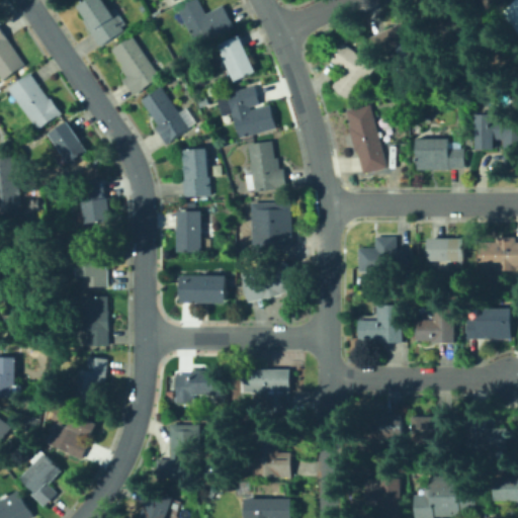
[(87,0),(104,0),(111,11),(115,8),(126,24),(122,26),(124,30),(101,47),(84,21),(87,19),(79,6),(87,0)]
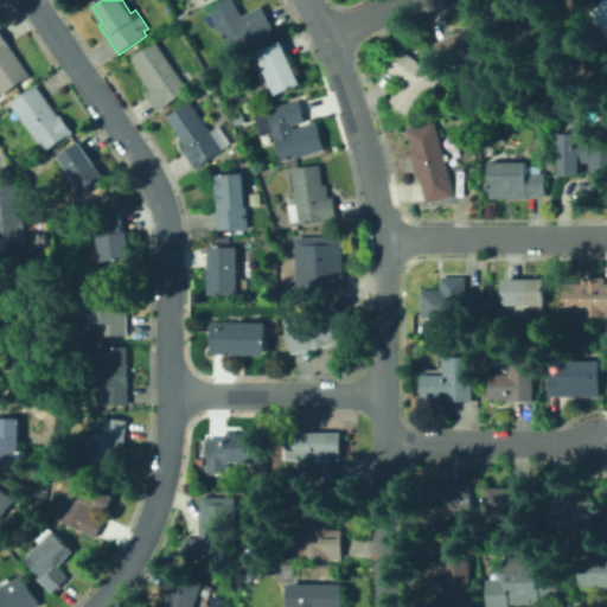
[(228,0),(234,0),(243,17),(262,6),(275,31),(234,53),(210,10),(228,0)]
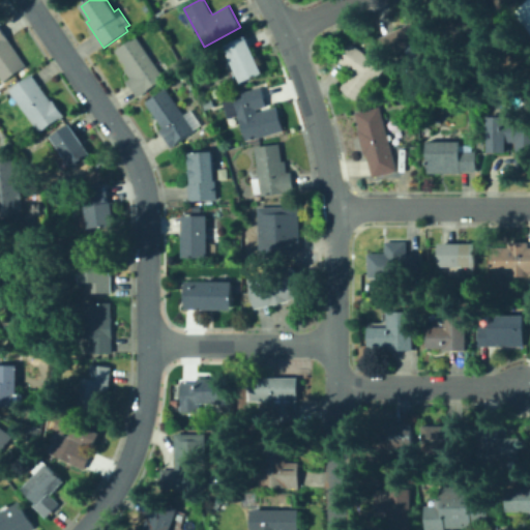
[(529,0),(529,34),(514,12),(524,6),(523,4),(528,0),(529,0)]
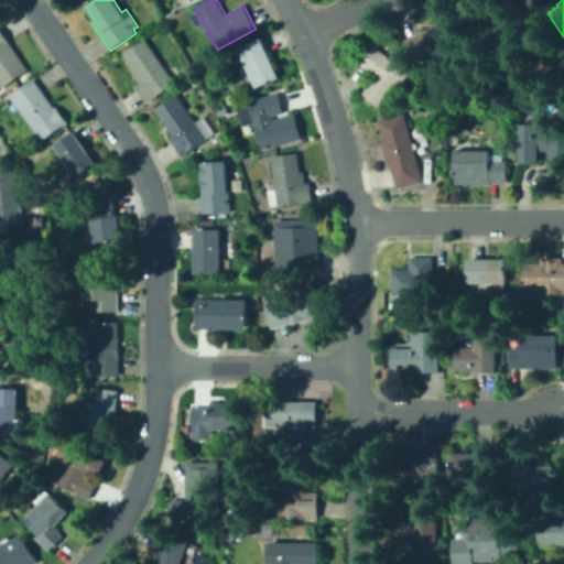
[(517,2),(530,35),(506,44),(502,35),(484,43),(478,29),(497,22),(494,11),(517,2)]
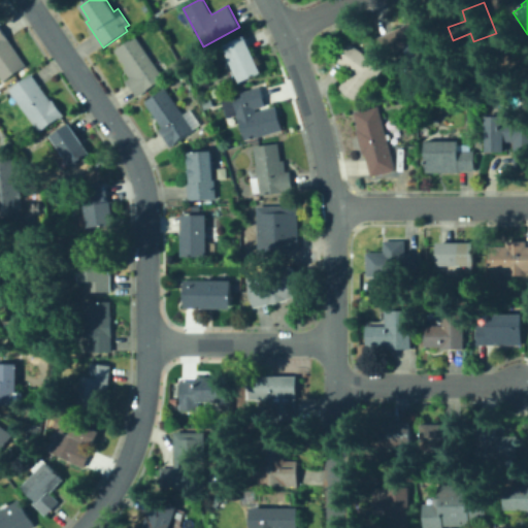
[(426,34),(435,55),(417,62),(410,46),(386,57),(377,38),(407,25),(403,14),(420,7),(431,32),(426,34)]
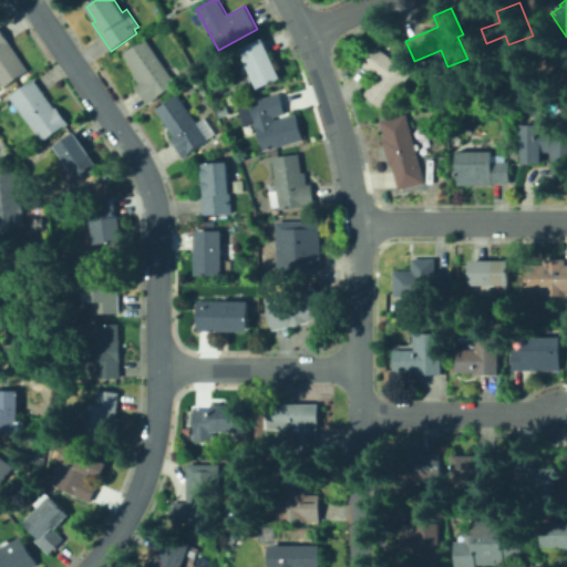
[(385,33),(383,28),(390,24),(393,30),(385,33)]
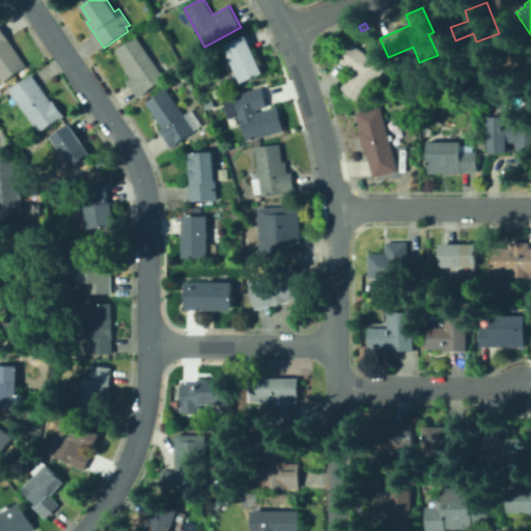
[(0,25),(27,66),(4,82),(0,76),(0,25)]
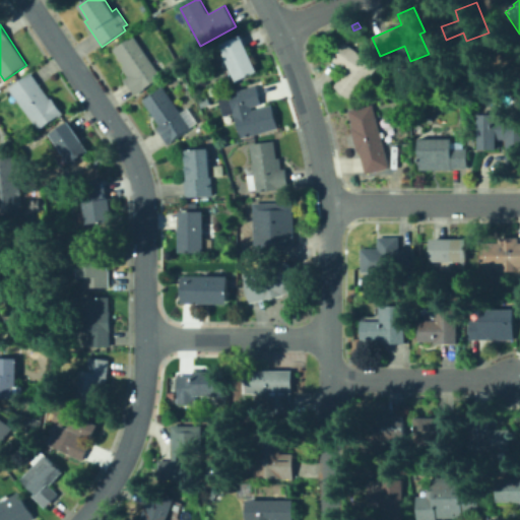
[(145,88),(136,96),(125,80),(128,77),(122,68),(125,66),(114,50),(134,36),(163,77),(145,88)]
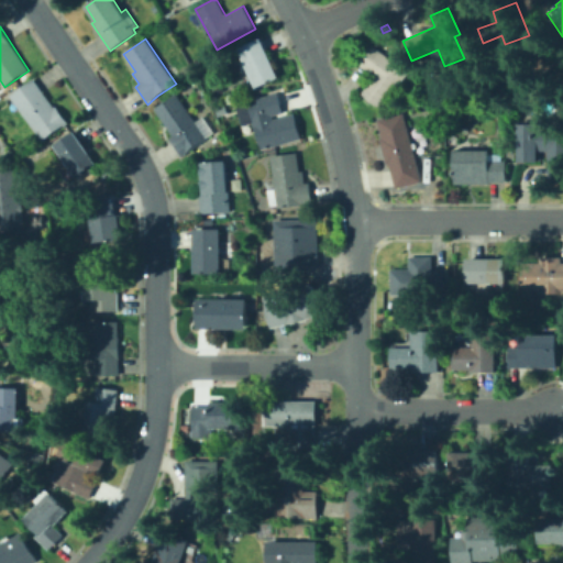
[(279,78),(256,88),(239,48),(261,39),(279,78)]
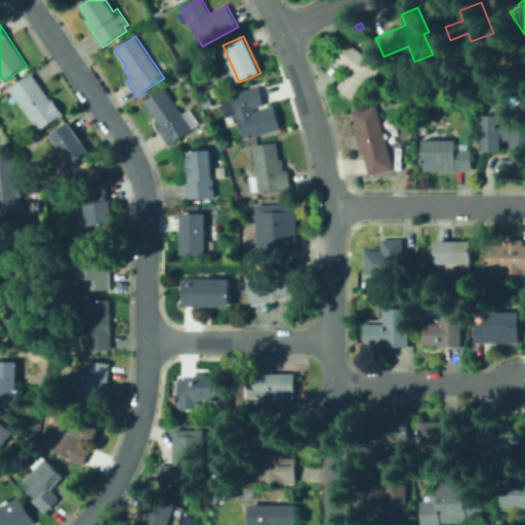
[(348,42),(358,50),(363,43),(371,50),(366,57),(380,69),(356,102),(337,87),(350,72),(334,59),(348,42)]
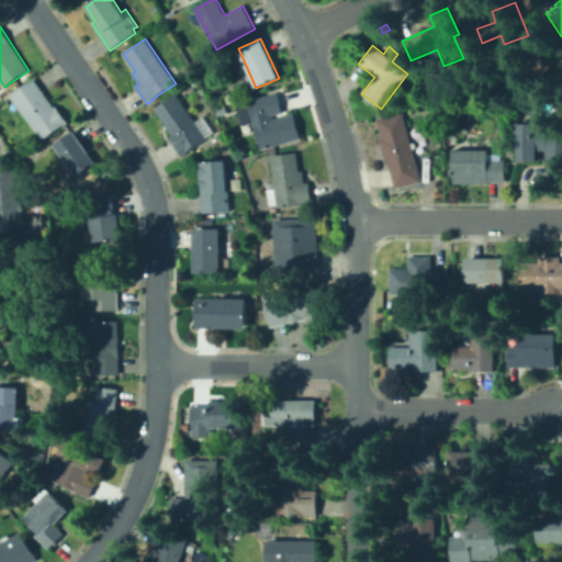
[(35,79),(55,108),(56,107),(69,124),(43,143),(10,97),(35,79)]
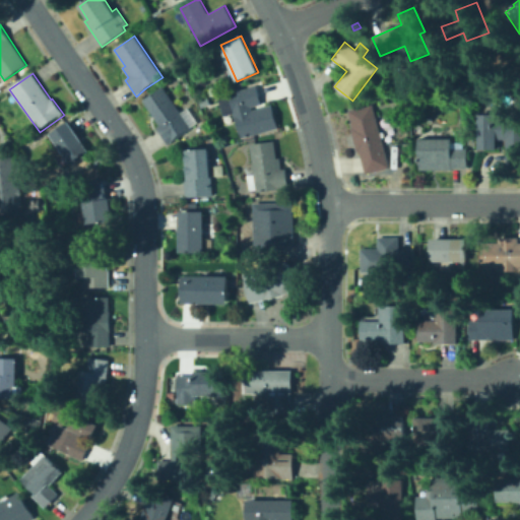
[(252,108),(253,111),(272,106),(278,129),(241,139),(236,118),(234,115),(223,117),(219,98),(231,94),(230,93),(258,86),(262,105),(252,108)]
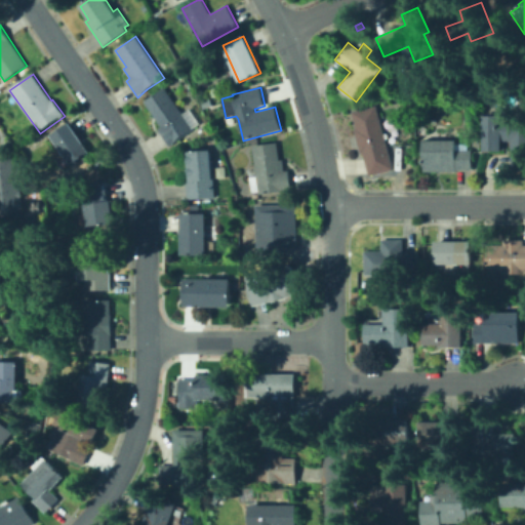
[(165,88),(183,114),(190,109),(200,124),(169,146),(158,130),(162,127),(145,102),(165,88)]
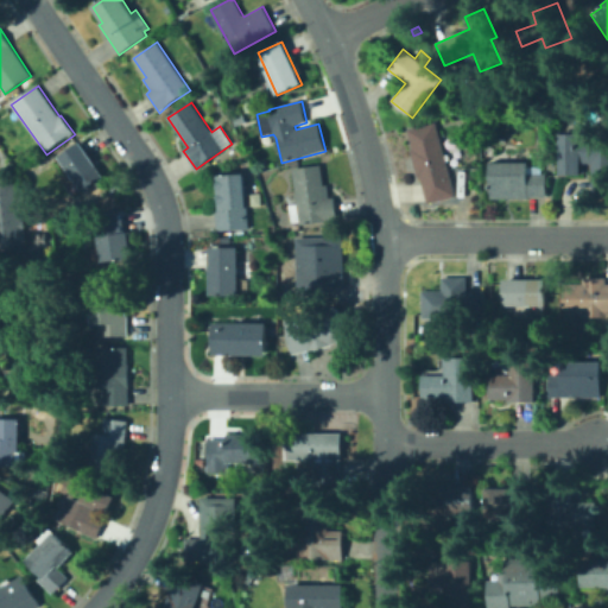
[(246,121),(244,115),(253,112),(254,119),(246,121)]
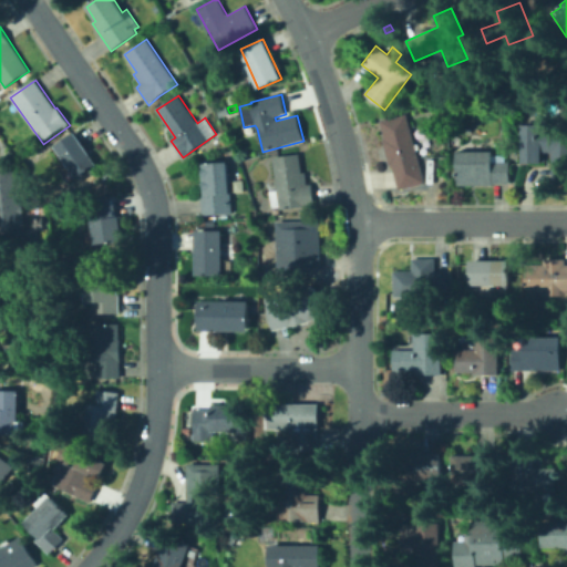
[(406,114),(425,184),(399,191),(392,165),(390,166),(383,141),(385,140),(380,121),(406,114)]
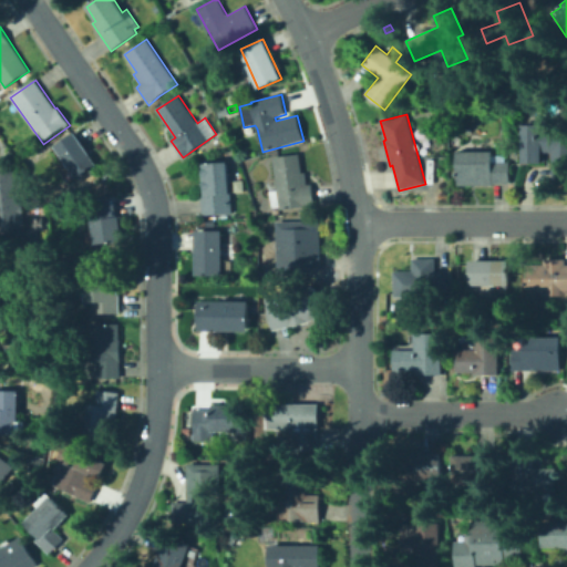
[(566,145),(566,184),(552,184),(553,153),(543,153),(543,164),(523,164),(523,125),(543,125),(543,129),(566,129),(566,145)]
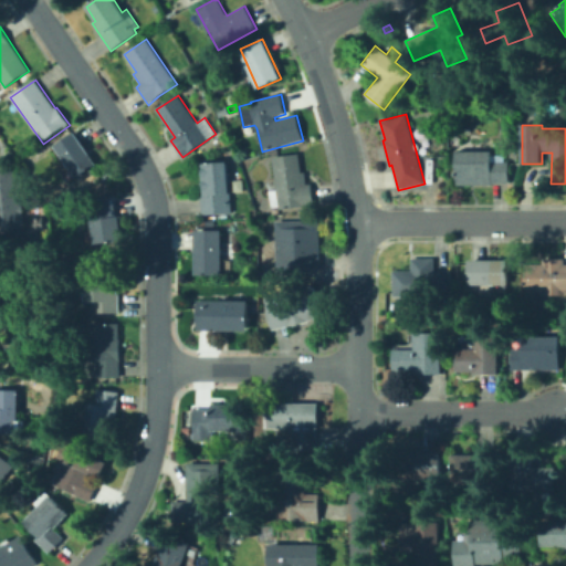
[(97,165),(77,178),(55,146),(75,133),(97,165)]
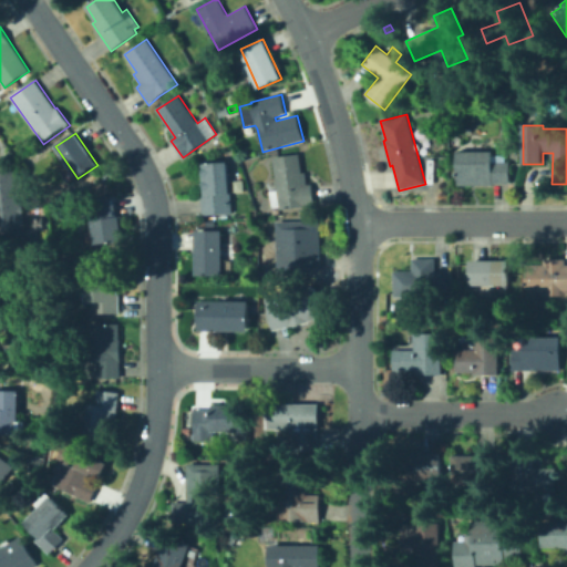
[(224,147),(220,142),(228,137),(230,144),(224,147)]
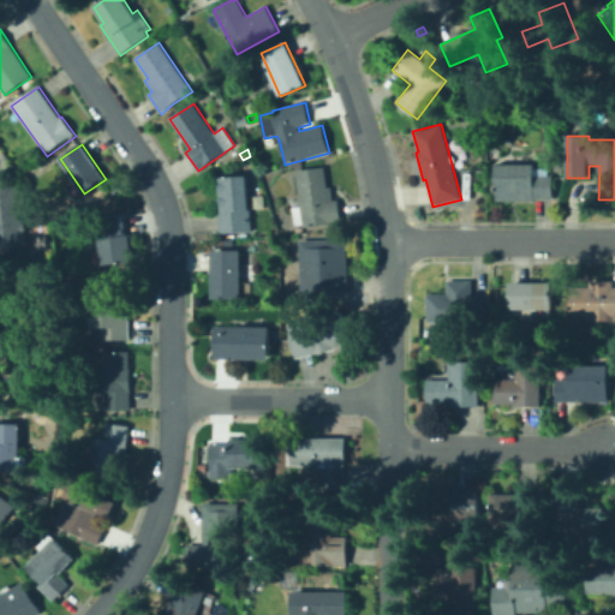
[(553,177),(553,201),(496,201),(496,165),(536,165),(536,177),(553,177)]
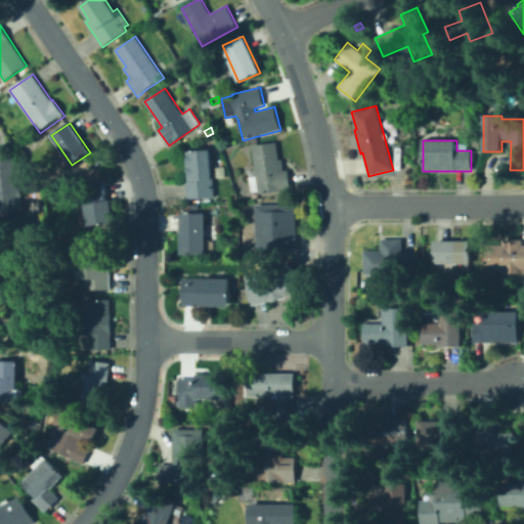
[(277,142),(279,160),(282,160),(284,171),(289,170),(291,190),(259,194),(258,191),(251,192),(249,177),(257,176),(253,145),(277,142)]
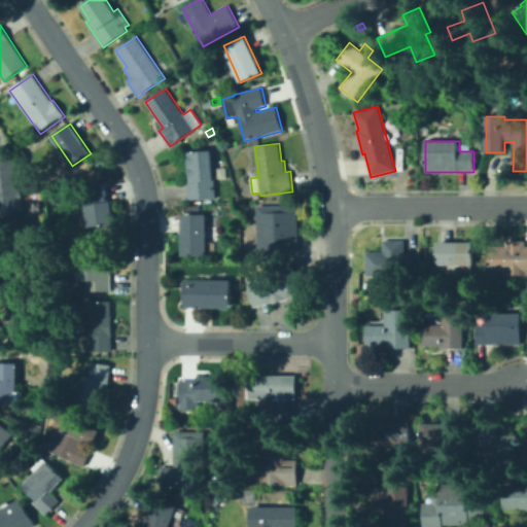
[(215,199),(188,201),(186,170),(189,170),(188,152),(213,151),(215,199)]
